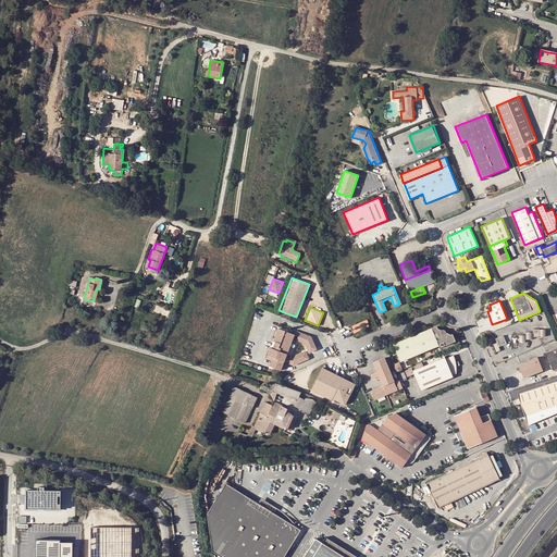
[(437,329),(436,326),(419,333),(426,350),(438,346),(440,348),(456,342),(453,333),(452,334),(446,333),(445,331),(443,329),(442,330),(437,329)]
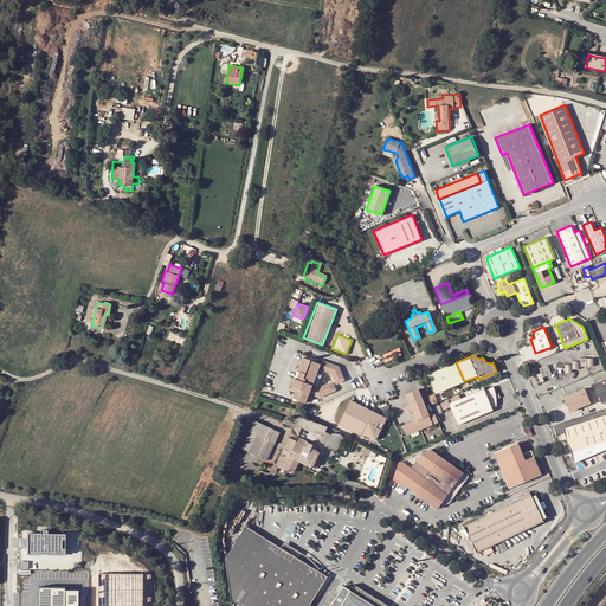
[(331,373),(336,384),(345,380),(339,366),(322,360),(321,363),(303,358),(298,372),(296,379),(291,391),(297,393),(295,400),(307,404),(310,394),(320,397),(336,389),(331,381),(320,387),(317,386),(323,371),(331,373)]
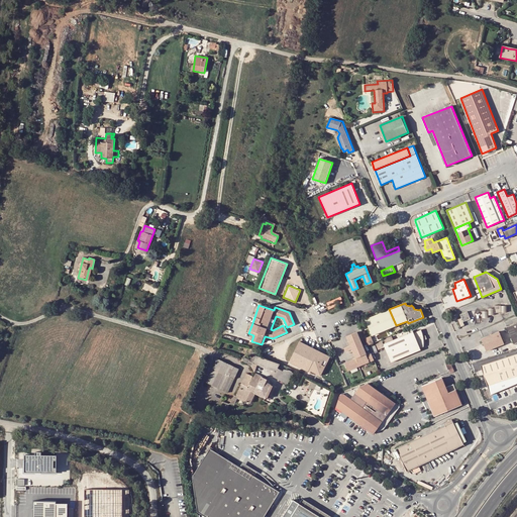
[(396,325),(389,309),(365,319),(371,335),(396,325)]
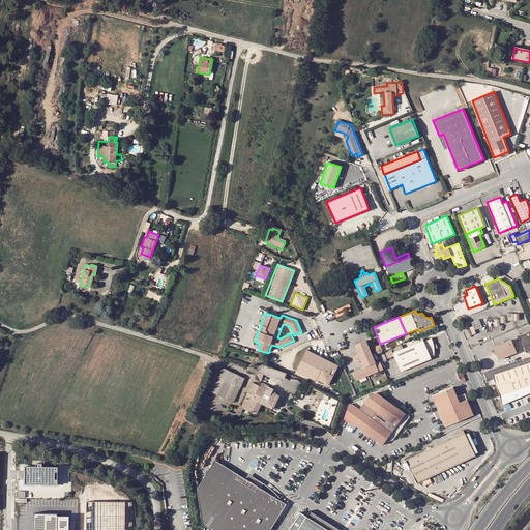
[(471,322),(472,325),(468,327),(471,334),(476,332),(474,329),(482,326),(479,319),(471,322)]
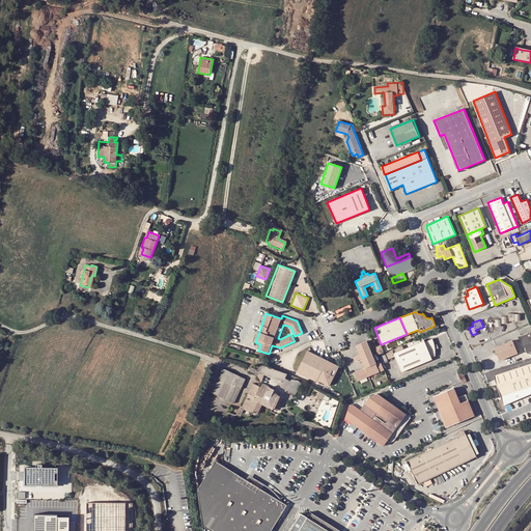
[(520,335),(527,353),(530,351),(530,328),(527,330),(527,332),(520,335)]
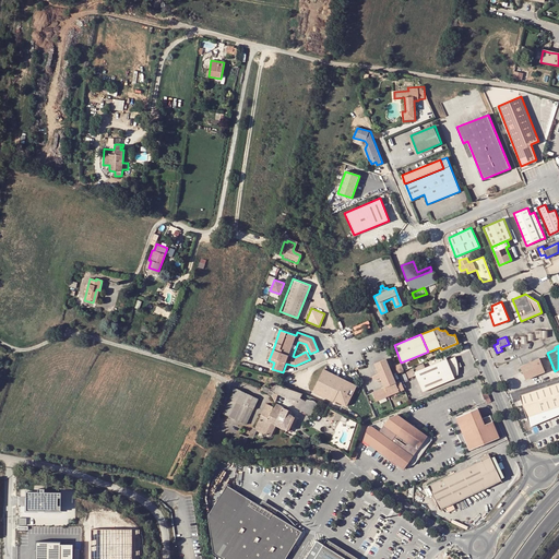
[(459,375),(459,368),(458,364),(455,356),(447,359),(447,358),(425,367),(423,364),(416,367),(417,370),(414,371),(413,369),(406,372),(408,378),(415,376),(423,392),(455,379),(454,376),(456,376),(459,375)]
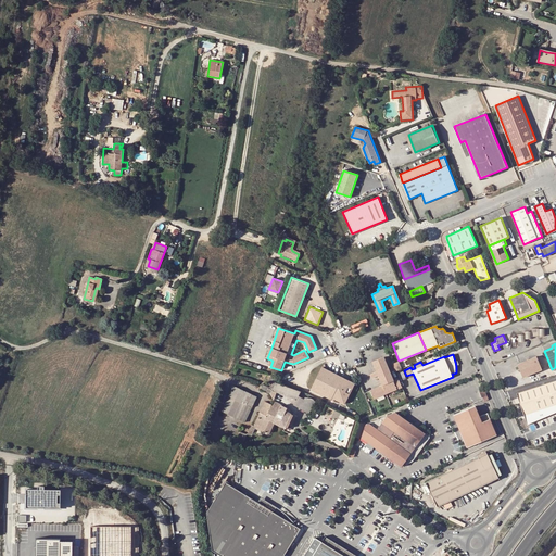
[(542,369),(535,355),(516,364),(522,377),(542,369)]
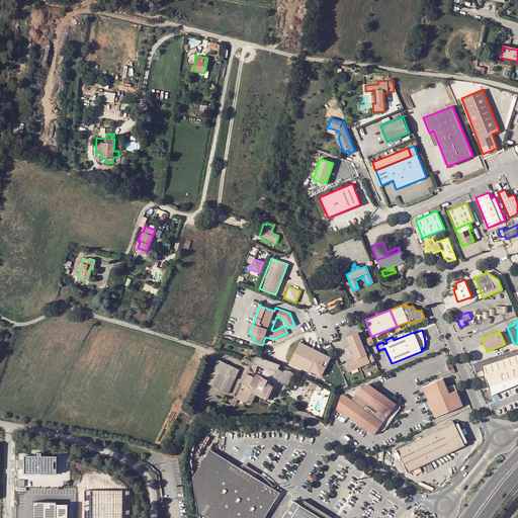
[(371,352),(366,354),(357,332),(347,336),(351,346),(347,347),(348,351),(352,349),(356,358),(345,363),(348,371),(374,360),(371,352)]
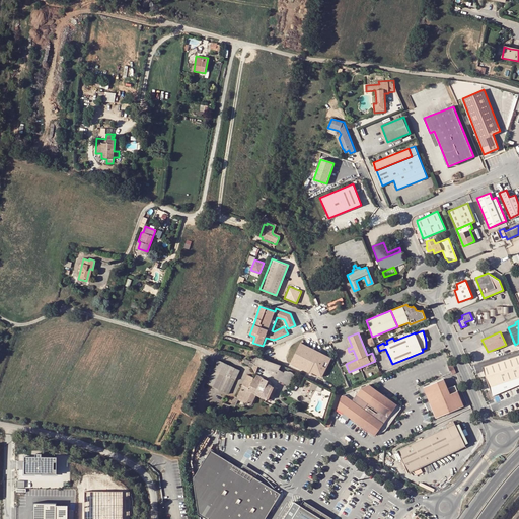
[(300,343),(290,363),(311,374),(312,372),(321,377),(330,358),(327,356),(322,354),(300,343)]
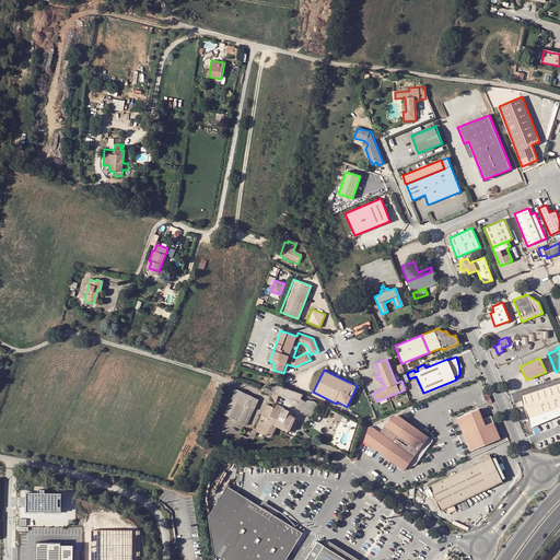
[(559,406),(559,382),(520,396),(527,418),(559,406)]
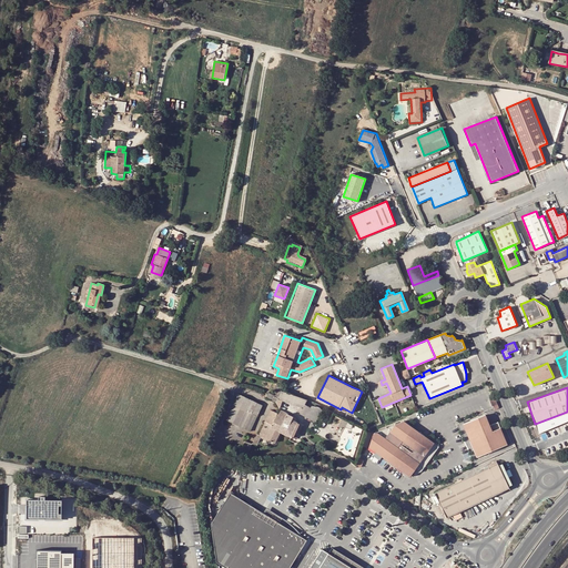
[(279,397),(277,399),(291,405),(303,408),(305,405),(307,399),(284,392),(282,392),(279,397)]
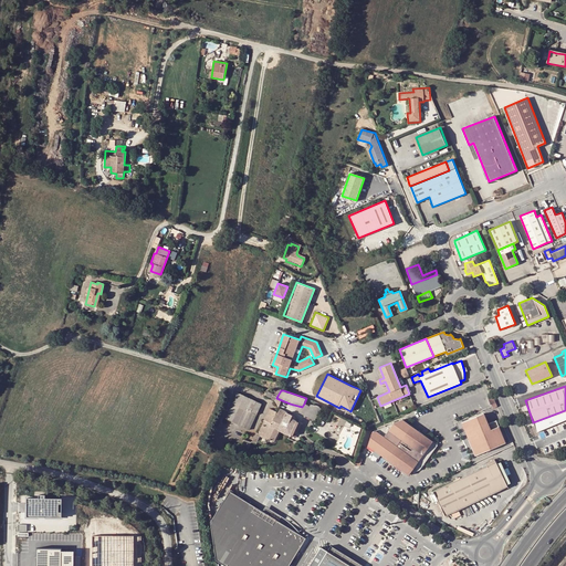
[(278,396),(268,391),(265,397),(275,401),(276,398),(278,396)]
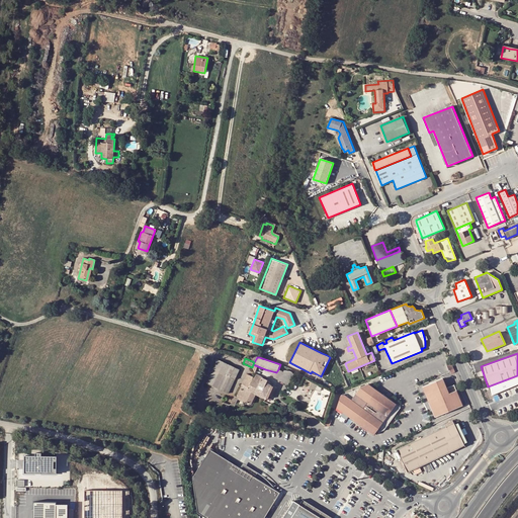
[(239,370),(218,360),(206,383),(229,393),(239,370)]
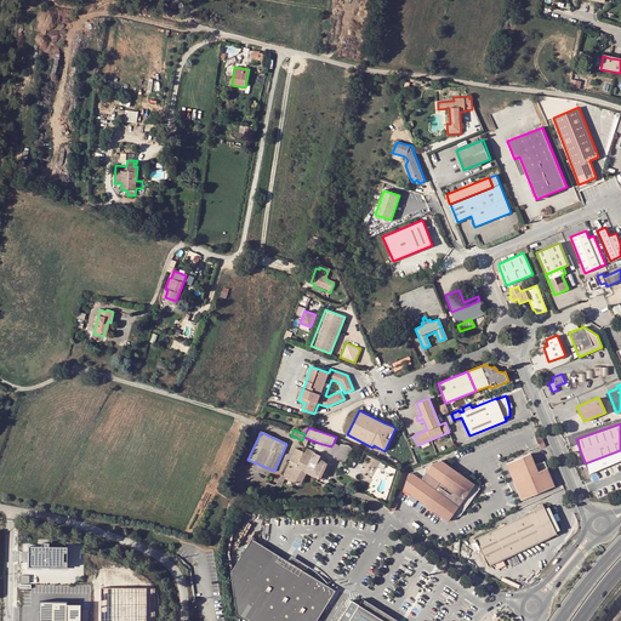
[(329,454),(345,462),(352,448),(349,445),(341,444),(340,446),(334,443),(331,446),(329,454)]
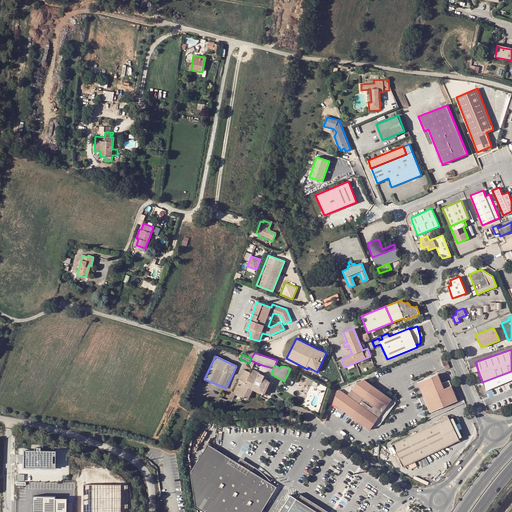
[(250,372),(244,370),(240,378),(246,381),(250,372)]
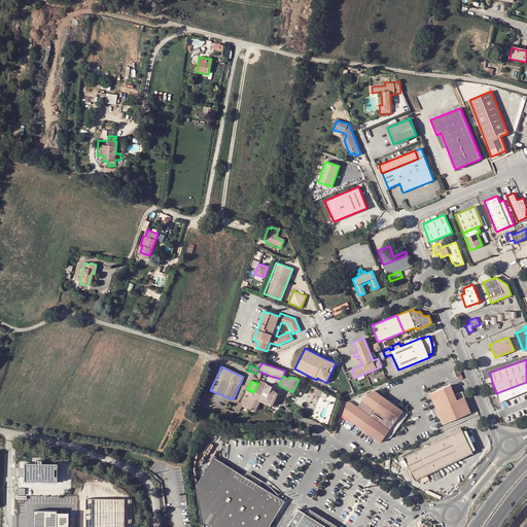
[(241,403),(242,405),(255,411),(260,400),(259,400),(265,387),(267,384),(260,382),(259,384),(257,383),(253,392),(247,389),(246,392),(241,403)]
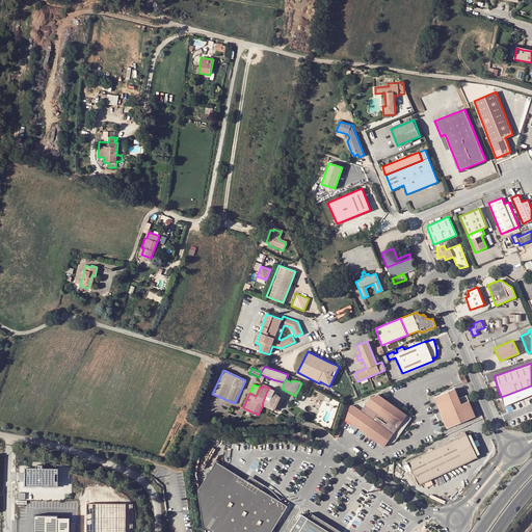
[(263,404),(268,407),(272,409),(275,410),(281,397),(273,394),(275,391),(269,388),(267,391),(262,404),(263,404)]
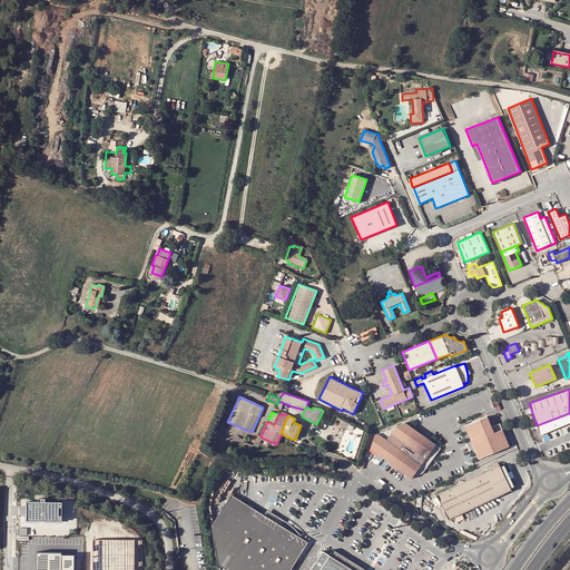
[(487,416),(464,426),(479,459),(509,446),(502,430),(494,433),(491,428),(487,416)]
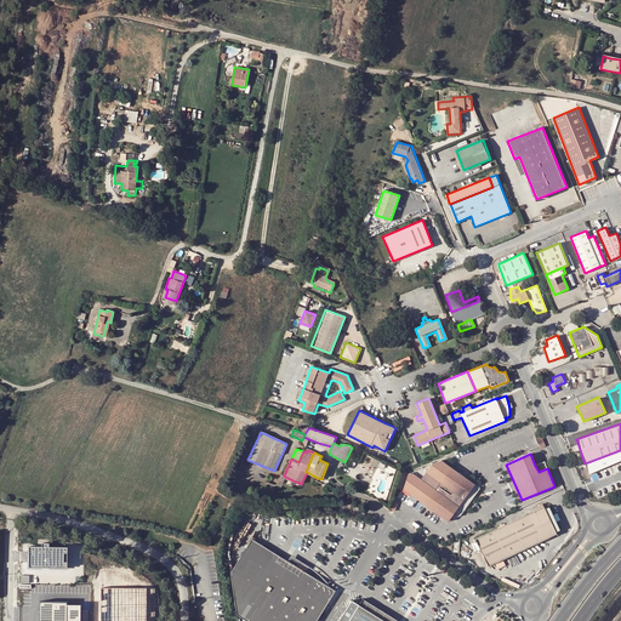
[(408,473),(403,489),(446,522),(460,514),(479,488),(444,462),(440,460),(408,473)]
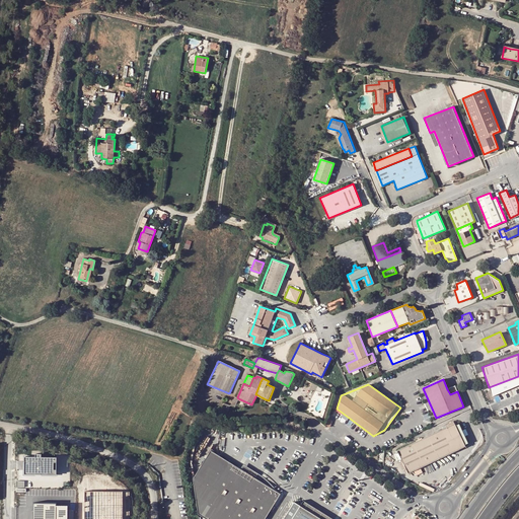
[(447,389),(450,394),(457,391),(455,386),(447,389)]
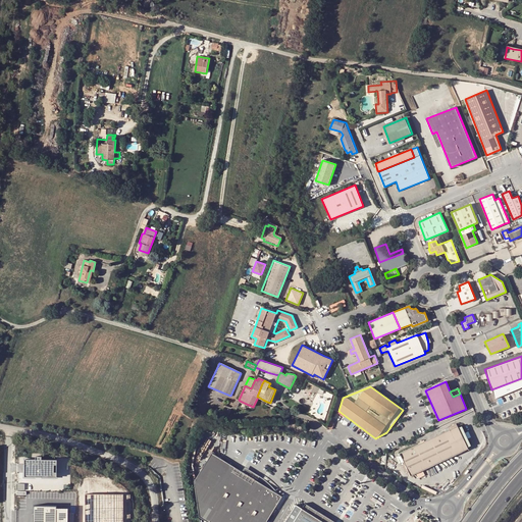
[(229,416),(231,408),(226,405),(222,413),(221,415),(228,418),(229,416)]
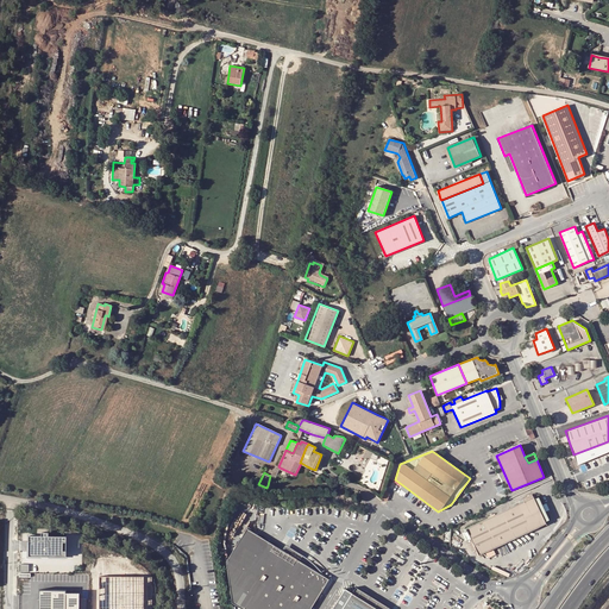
[(538,507),(534,496),(526,500),(465,528),(471,540),(469,542),(472,551),(475,550),(478,556),(487,551),(507,542),(526,533),(546,523),(541,514),(544,510),(542,507),(538,507)]
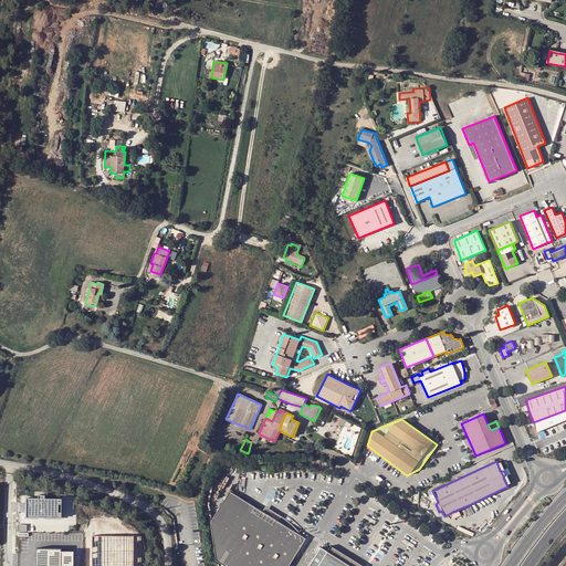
[(287,565),(305,540),(274,521),(265,515),(230,493),(207,523),(215,561),(223,565),(287,565)]
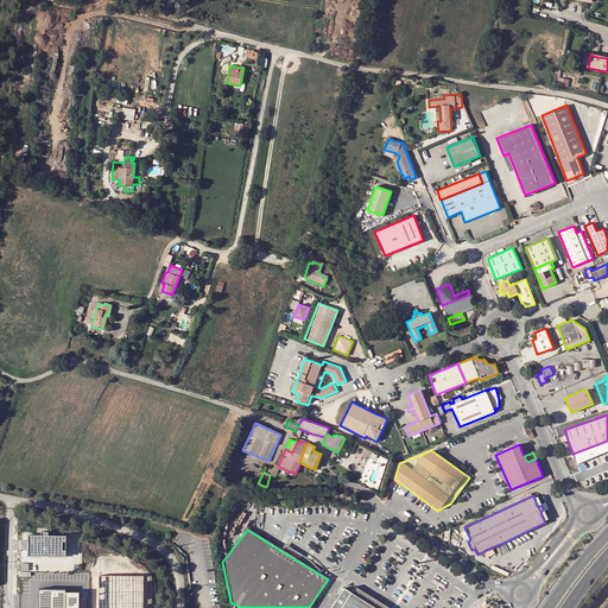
[(49,532),(43,532),(43,534),(30,534),(30,556),(43,556),(43,553),(49,553),(49,556),(68,556),(68,550),(64,550),(64,542),(68,542),(68,536),(49,536),(49,532)]
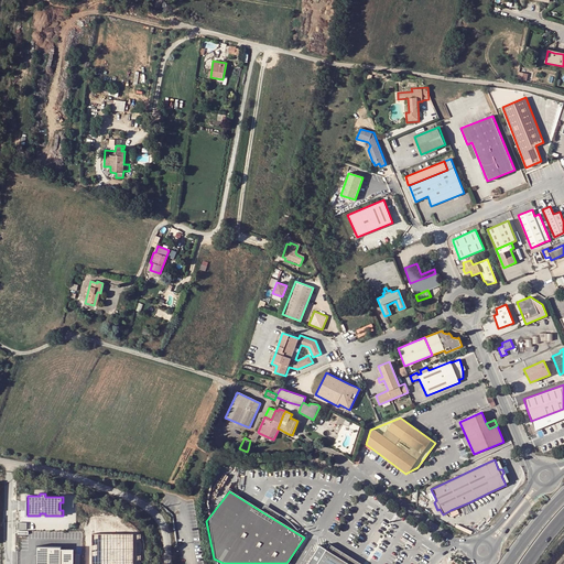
[(264,513),(273,519),(277,514),(268,508),(264,513)]
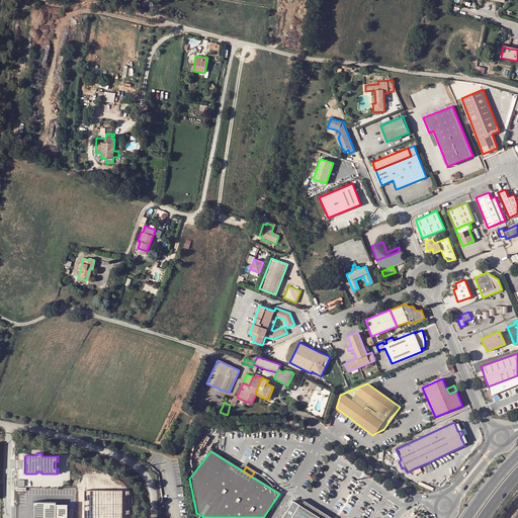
[(121,517),(122,491),(84,491),(84,517),(121,517)]
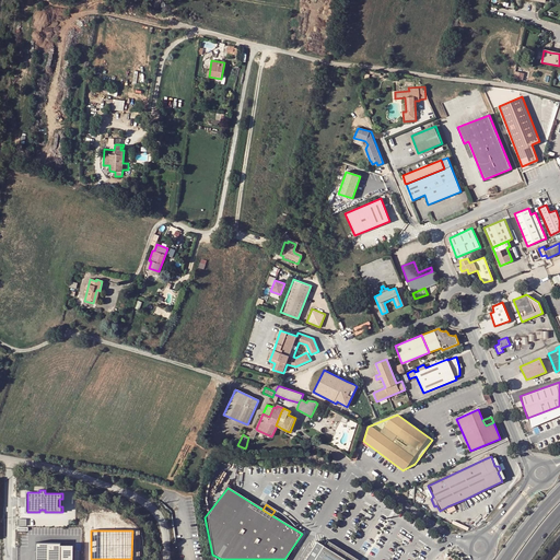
[(73,559),(73,545),(56,546),(56,541),(36,541),(35,559),(73,559)]
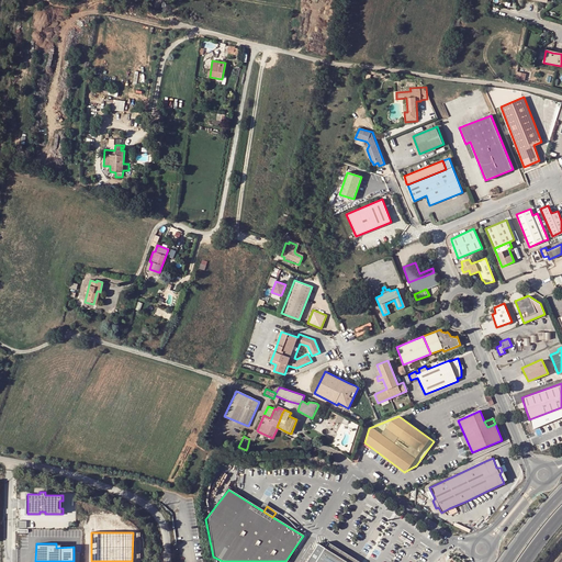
[(328,551),(345,561),(346,561),(349,558),(332,547),(328,551)]
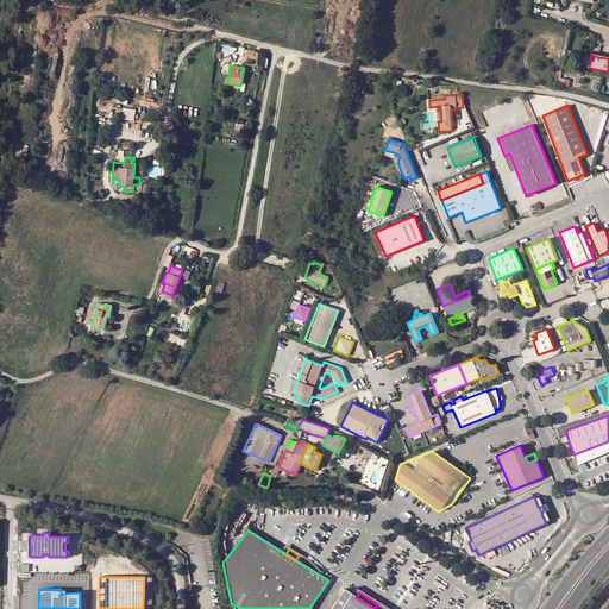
[(374,608),(356,597),(351,595),(340,608),(374,608)]
